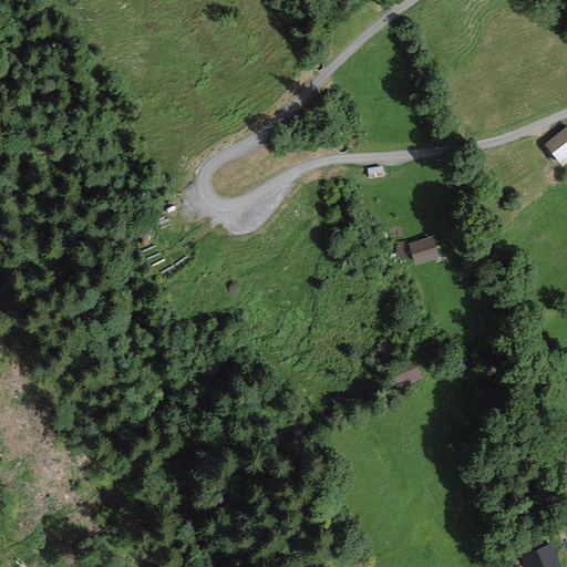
[(566,125),(545,145),(563,165),(566,161),(566,125)]
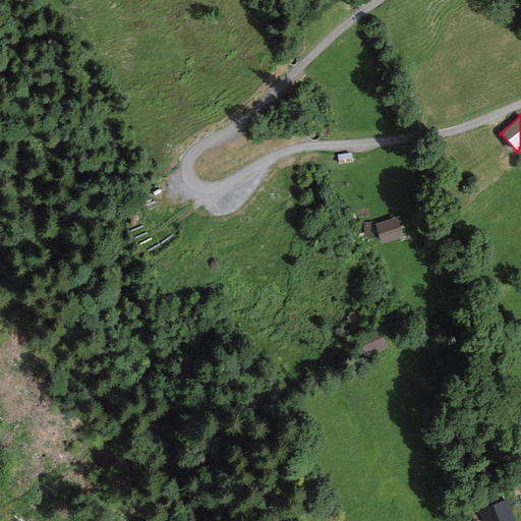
[(352,153),(338,155),(339,164),(353,162),(352,153)]
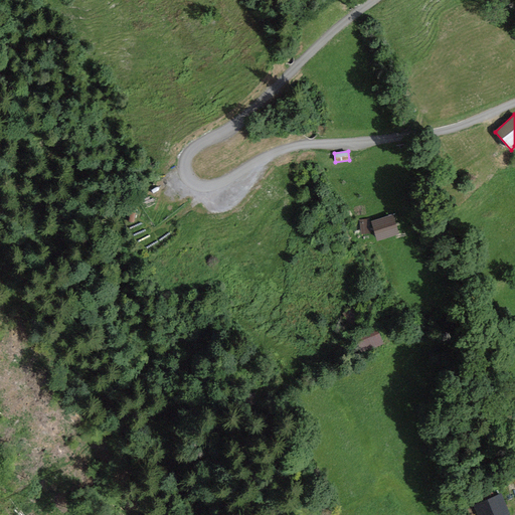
[(392,214),(371,221),(377,240),(398,234),(392,214)]
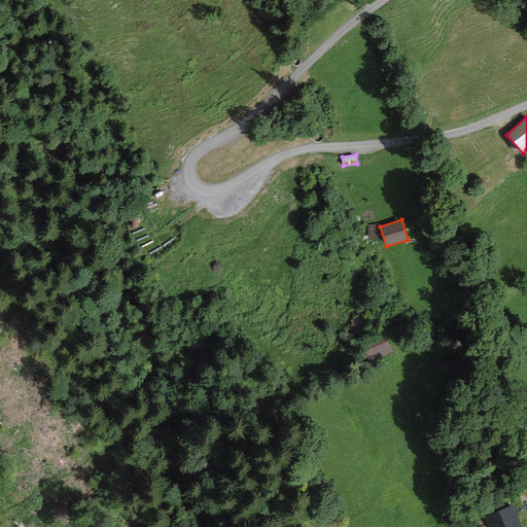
[(387,332),(362,343),(370,361),(394,351),(387,332)]
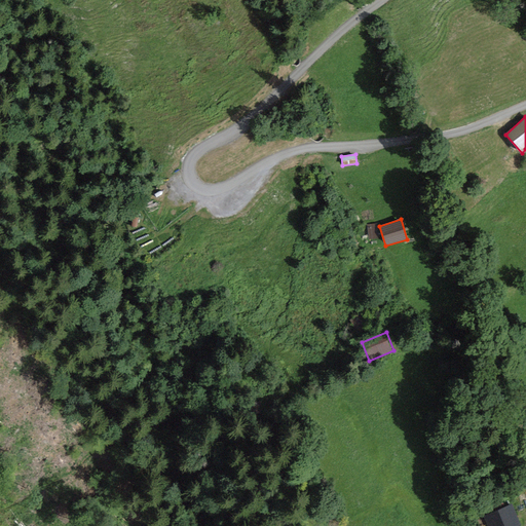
[(511,503),(483,516),(487,525),(518,525),(521,525),(511,503)]
